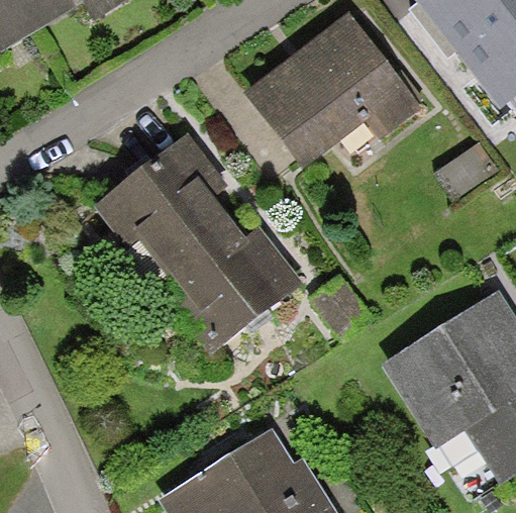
[(0,47),(2,52),(85,0),(95,16),(121,0),(0,0),(0,47)]
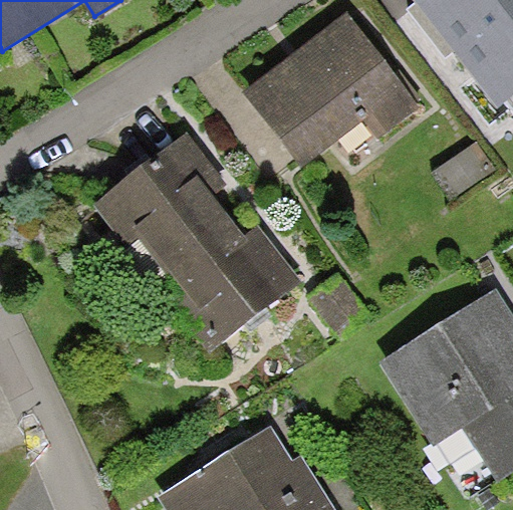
[(414,0),(497,105),(512,92),(512,0),(414,0)]
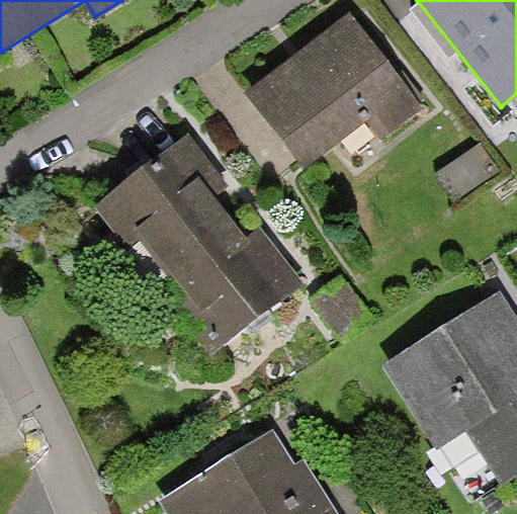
[(348,11),(245,92),(304,168),(365,119),(380,139),(422,105),(348,11)]
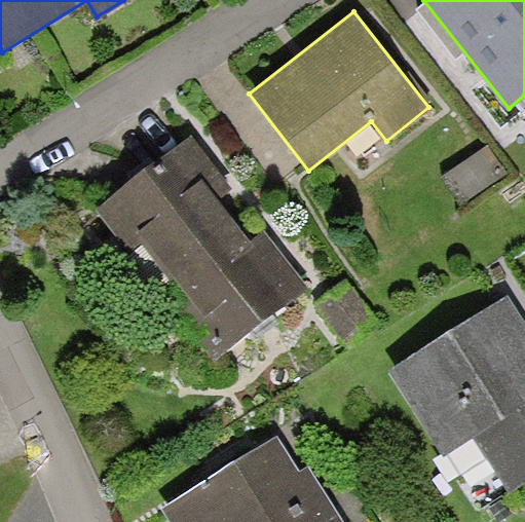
[(142,240),(162,268),(234,212),(222,196),(234,186),(193,133),(96,207),(128,251),(142,240)]
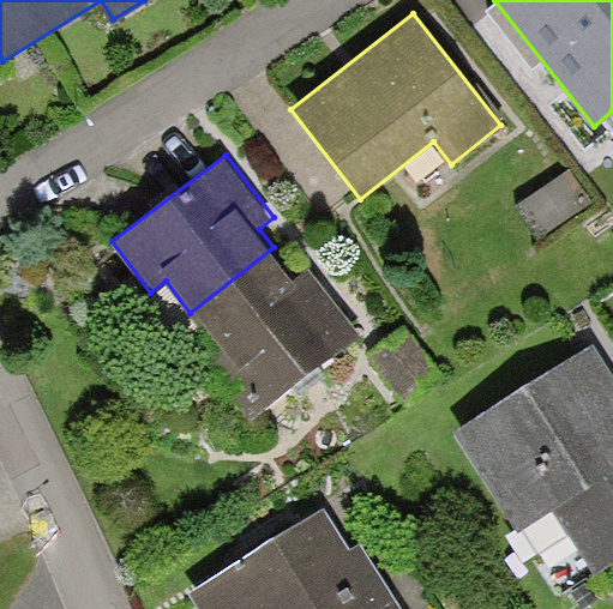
[(568,167),(517,204),(540,236),(592,199),(568,167)]
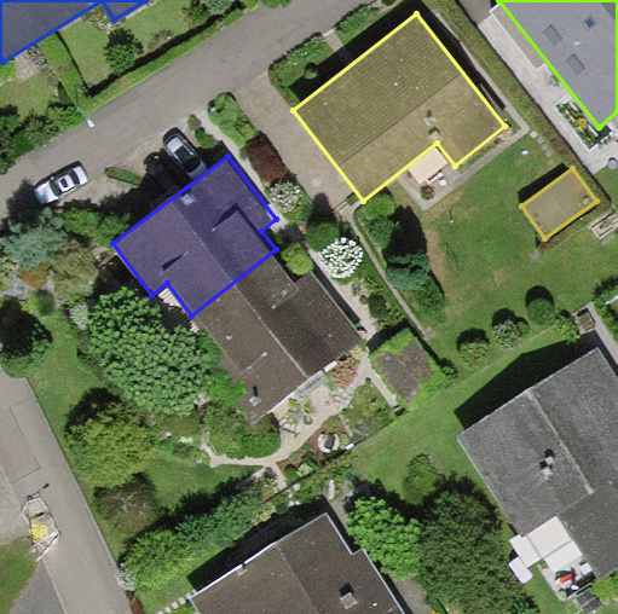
[(299,279),(276,249),(191,316),(212,342),(200,352),(254,423),(364,337),(312,270),(299,279)]
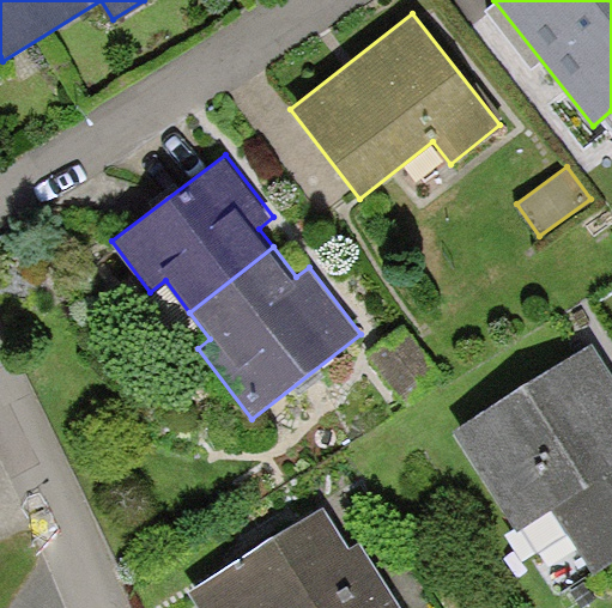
[(611,560),(611,374),(591,341),(452,429),(517,532),(553,509),(594,572),(611,560)]
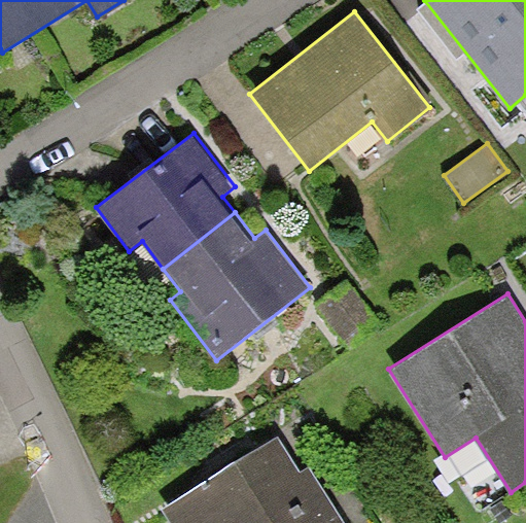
[(300,471),(278,436),(162,506),(172,522),(344,522),(309,464),(300,471)]
